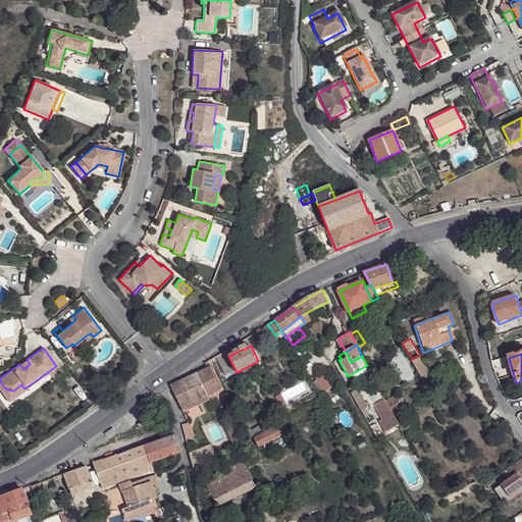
[(412,359),(426,384),(434,379),(420,355),(412,359)]
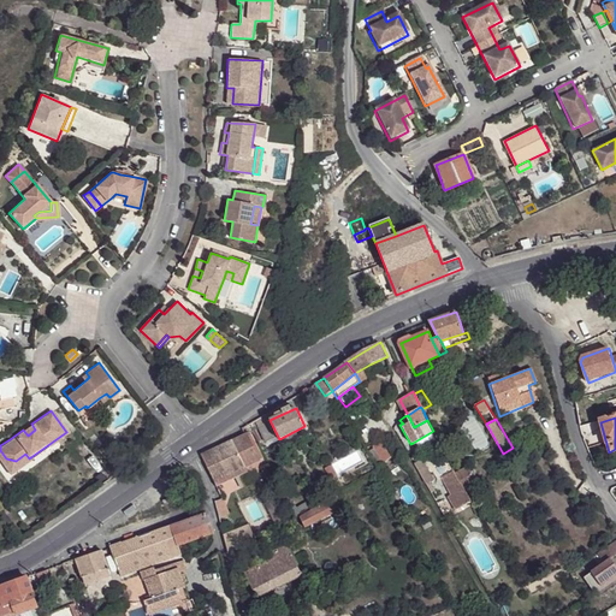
[(278,437),(270,420),(256,428),(265,445),(278,437)]
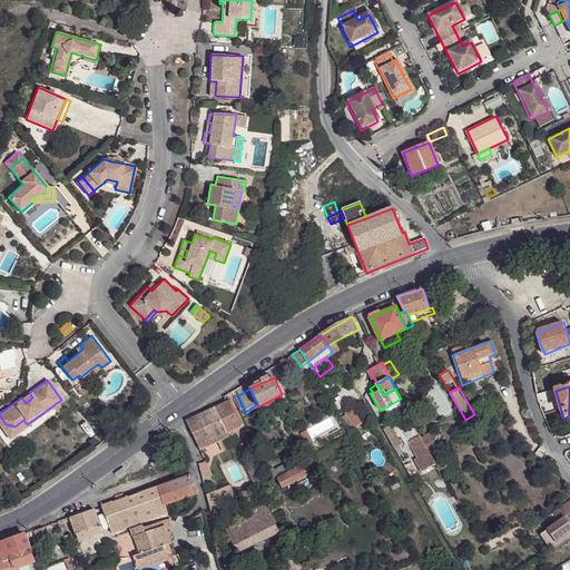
[(32,397),(29,392),(21,397),(26,403),(32,397)]
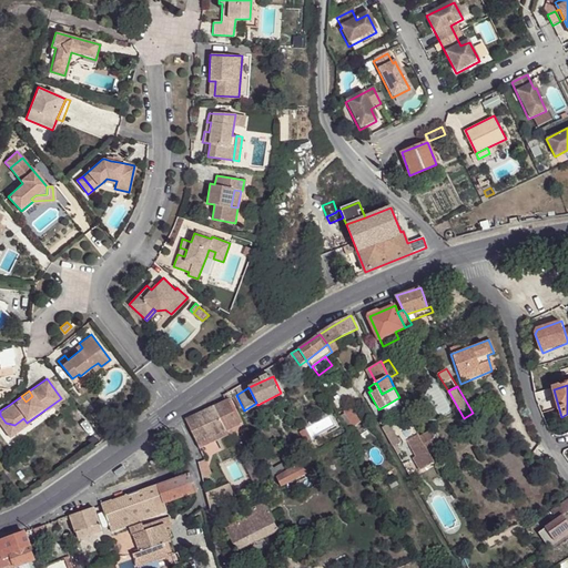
[(225,401),(213,406),(225,432),(231,428),(241,424),(241,425),(243,424),(230,397),(225,401)]
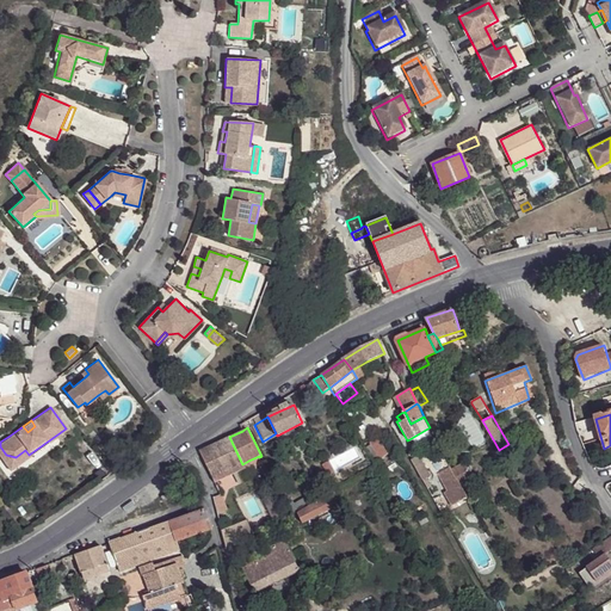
[(436,437),(430,427),(409,439),(414,448),(436,437)]
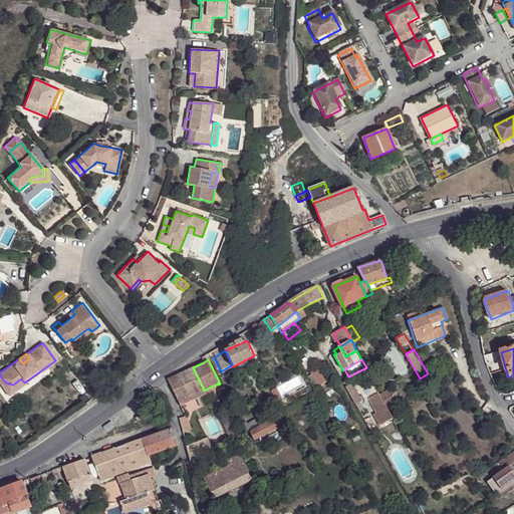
[(169,378),(179,402),(181,406),(206,395),(204,391),(193,367),(169,378)]
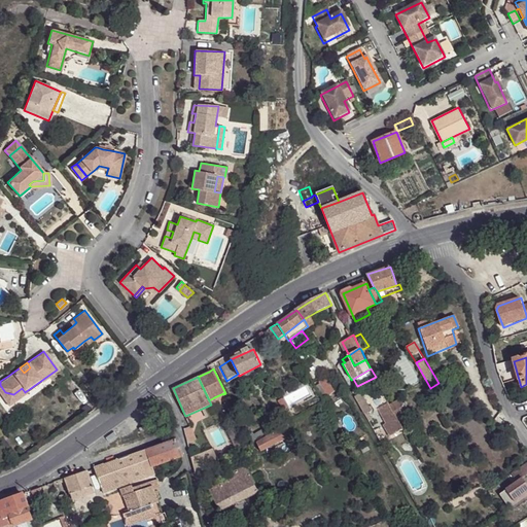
[(326,380),(319,384),(327,399),(335,395),(326,380)]
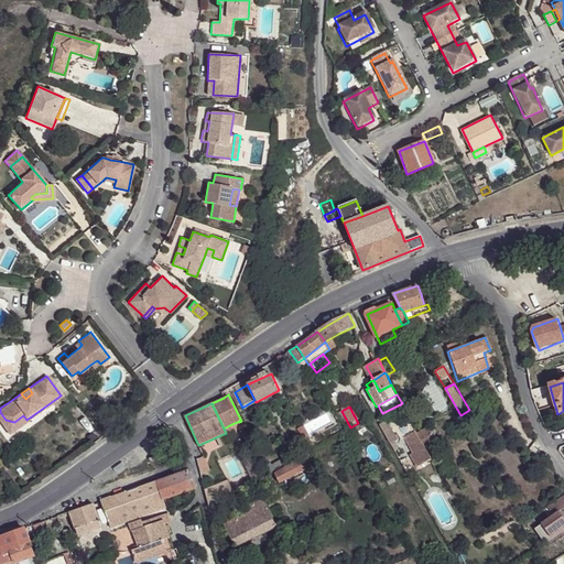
[(0,421),(8,433),(26,420),(23,415),(14,422),(6,420),(0,412),(0,421)]
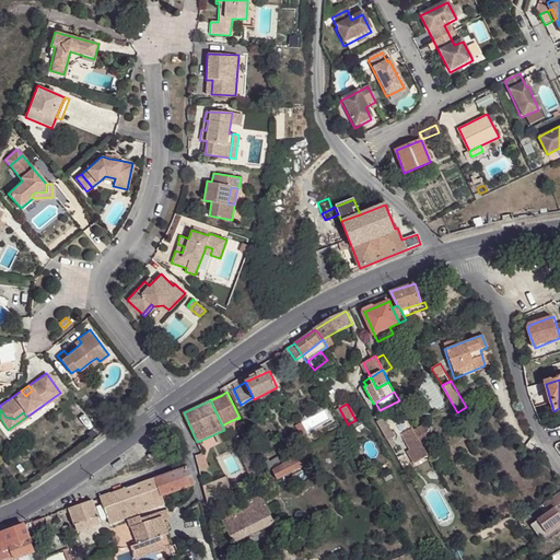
[(242,427),(237,419),(237,418),(228,422),(232,431),(242,427)]
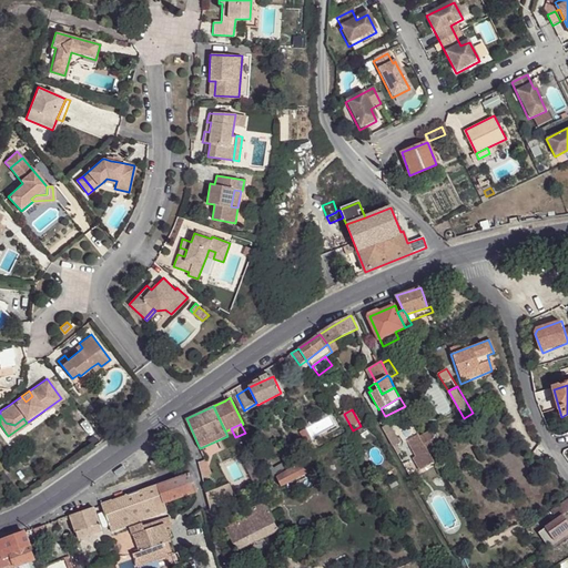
[(389,424),(383,428),(394,447),(399,444),(389,424)]
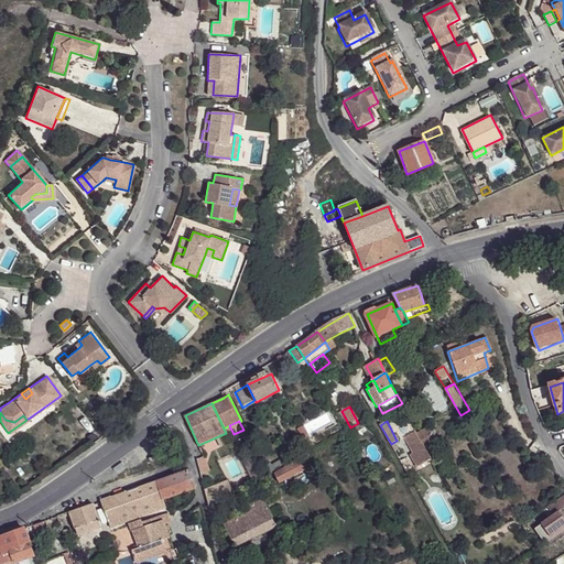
[(430,427),(419,434),(426,449),(437,443),(430,427)]
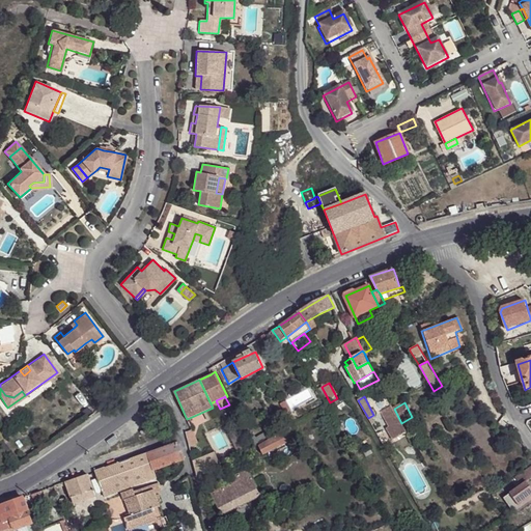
[(394,409),(393,406),(391,407),(384,411),(390,421),(394,419),(397,425),(394,427),(389,429),(397,446),(410,439),(401,423),(394,409)]
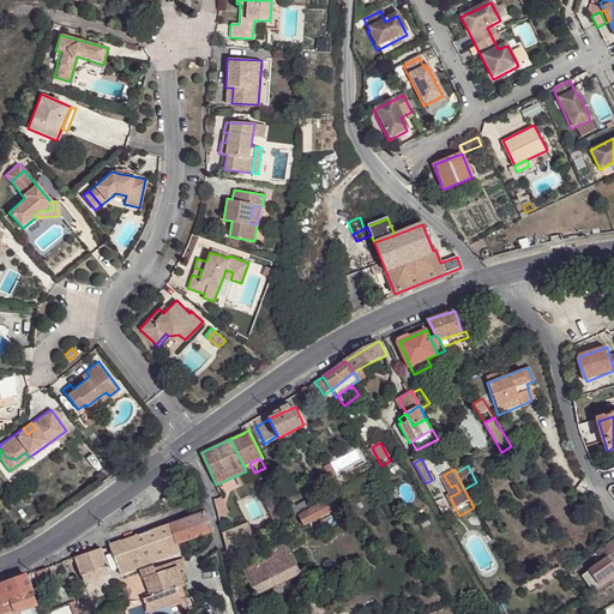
[(264,489),(257,493),(262,501),(269,498),(264,489)]
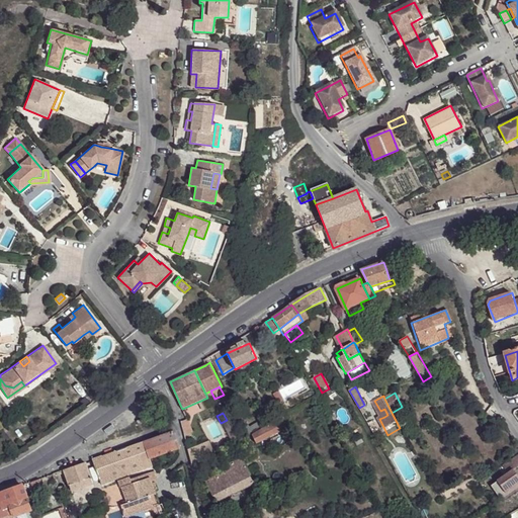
[(188,419),(182,422),(182,430),(185,436),(193,433),(188,419)]
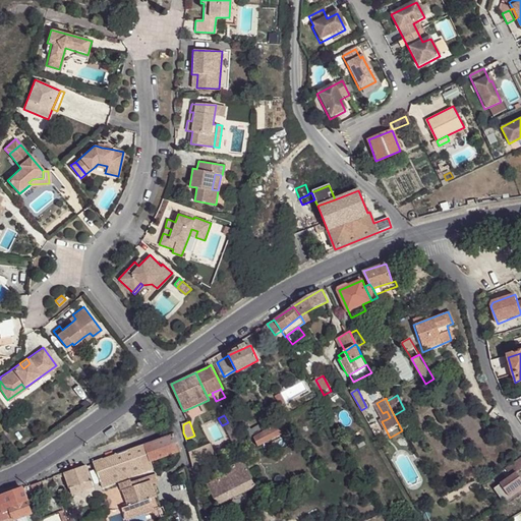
[(253,440),(258,450),(289,432),(284,421),(253,440)]
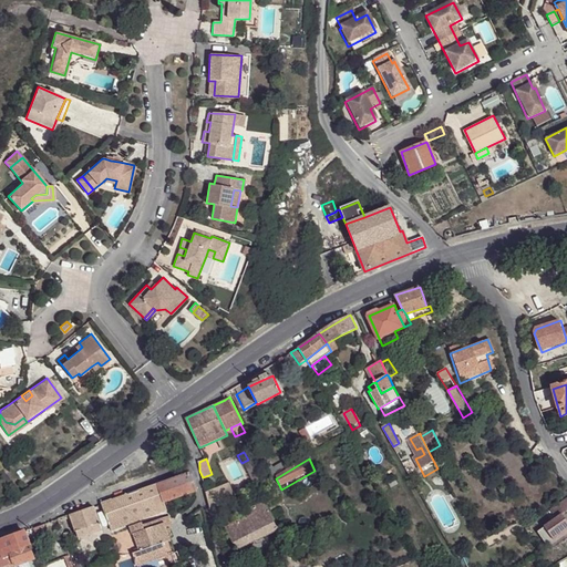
[(248,460),(241,463),(250,480),(257,476),(249,460),(248,460)]
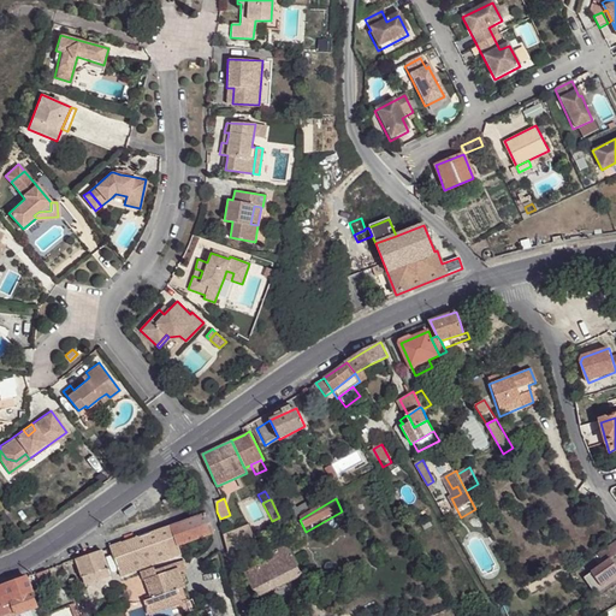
[(297,516),(309,510),(304,503),(292,510),(297,516)]
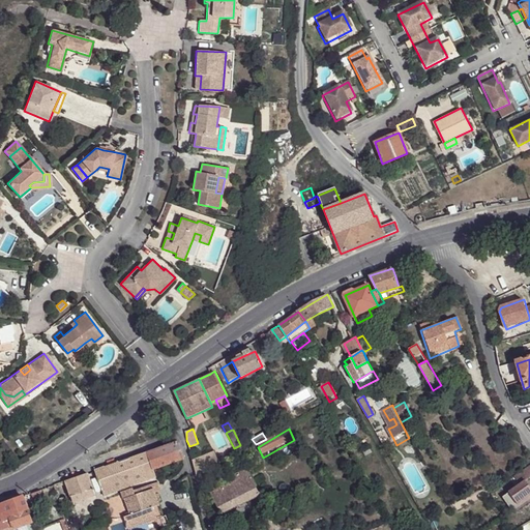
[(150,451),(147,452),(151,462),(153,470),(184,459),(178,441),(150,451)]
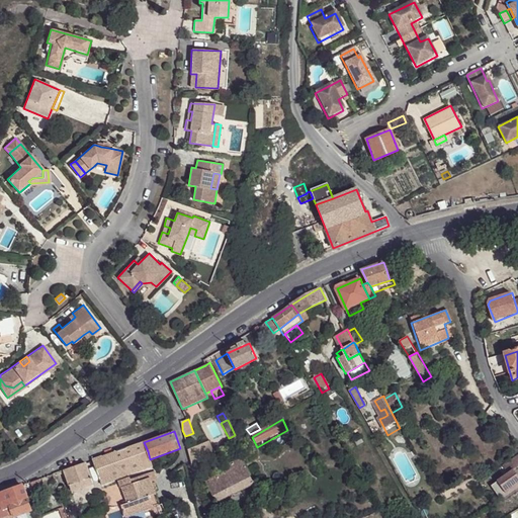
[(230,439),(222,443),(225,449),(232,445),(230,439)]
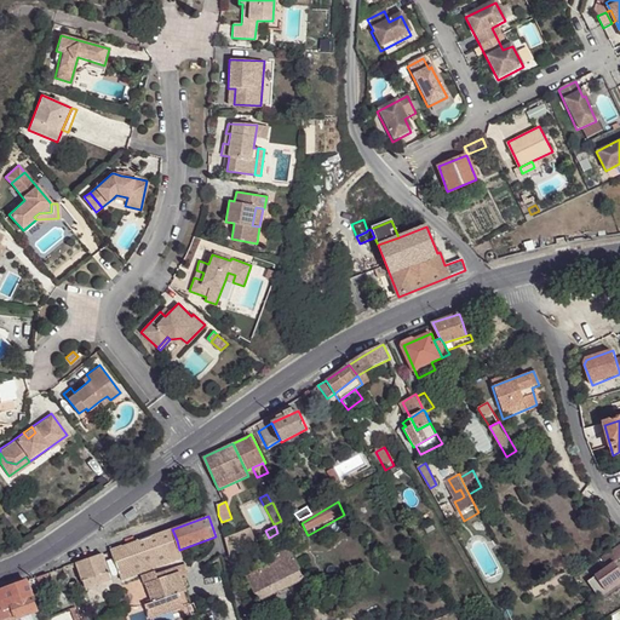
[(172,529),(113,549),(122,578),(182,556),(179,550),(177,540),(172,529)]
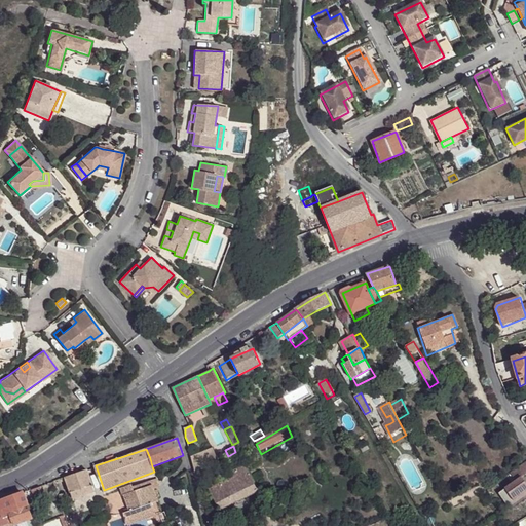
[(212,449),(191,457),(196,475),(216,463),(212,449)]
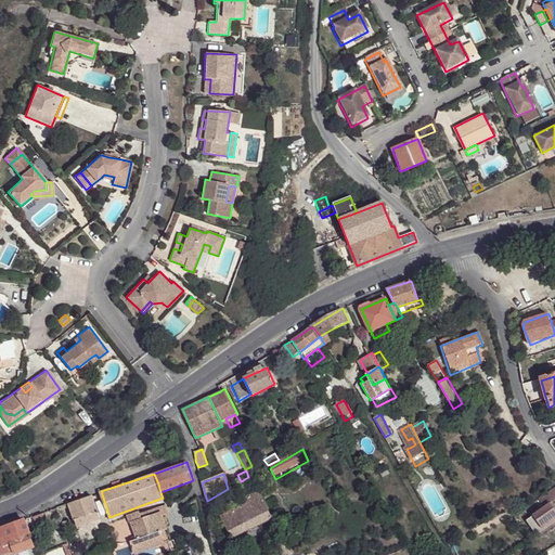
[(554,487),(532,504),(538,512),(525,521),(538,538),(554,525),(554,510),(550,503),(554,499),(554,487)]
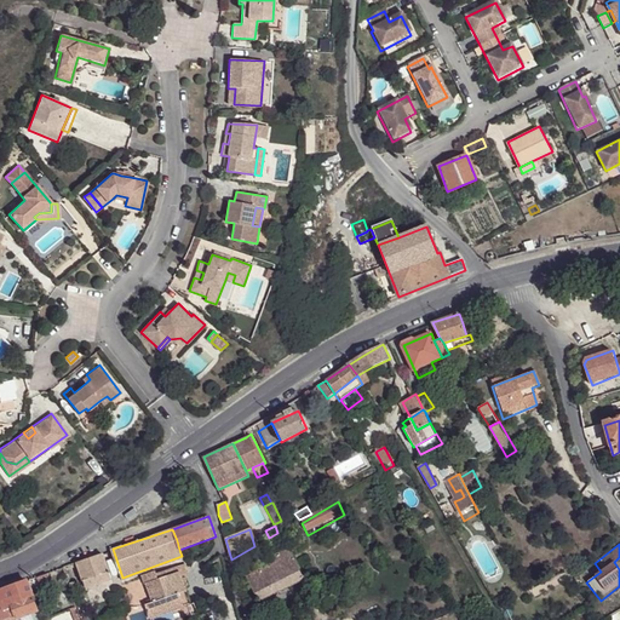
[(259,601),(306,578),(292,547),(275,556),(277,561),(248,577),(259,601)]
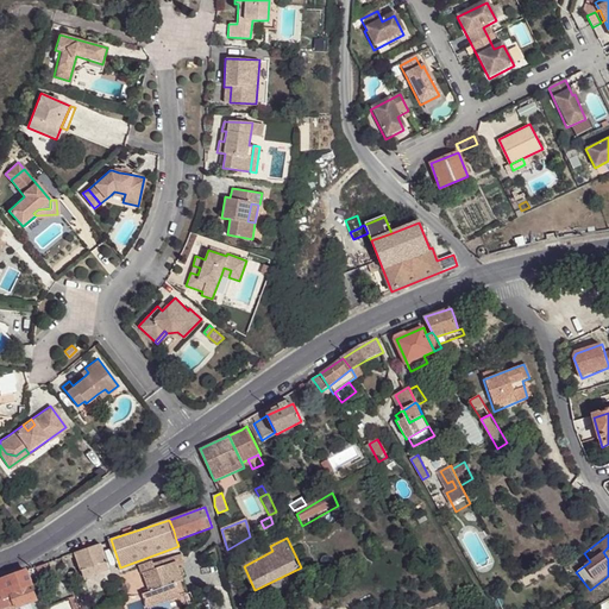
[(101,544),(76,552),(85,577),(111,569),(101,544)]
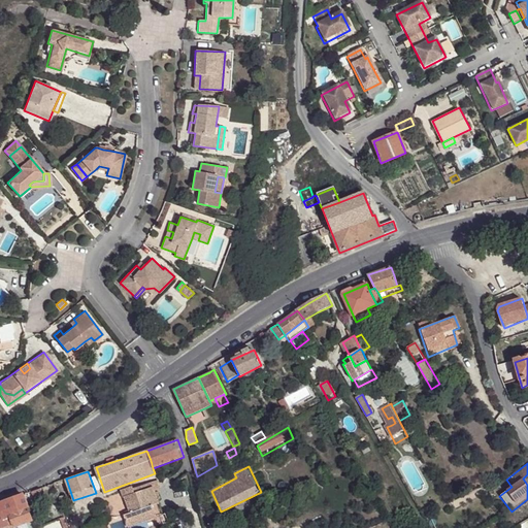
[(153,506),(160,503),(156,491),(157,490),(159,488),(160,485),(158,480),(134,489),(132,486),(122,490),(124,497),(125,496),(131,513),(124,515),(128,527),(153,527),(169,523),(167,515),(164,515),(157,518),(153,506)]
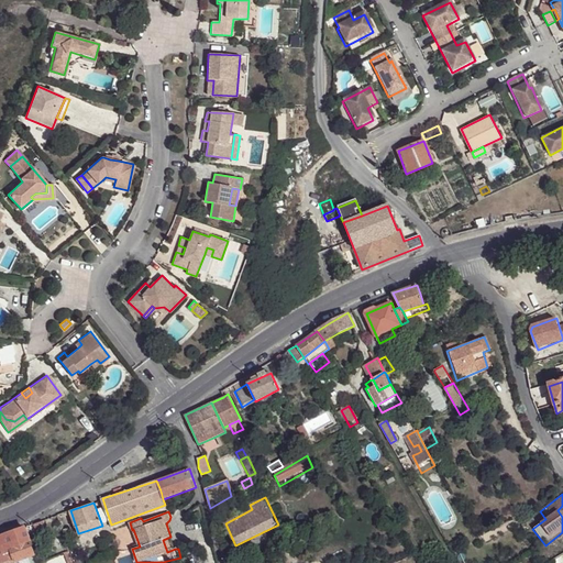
[(0,534),(0,550),(2,556),(11,552),(14,560),(15,562),(34,556),(26,531),(24,527),(0,534)]
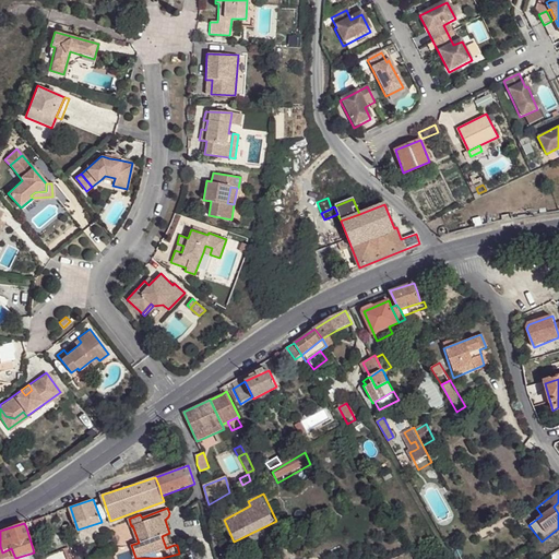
[(61,527),(64,539),(73,536),(70,524),(61,527)]
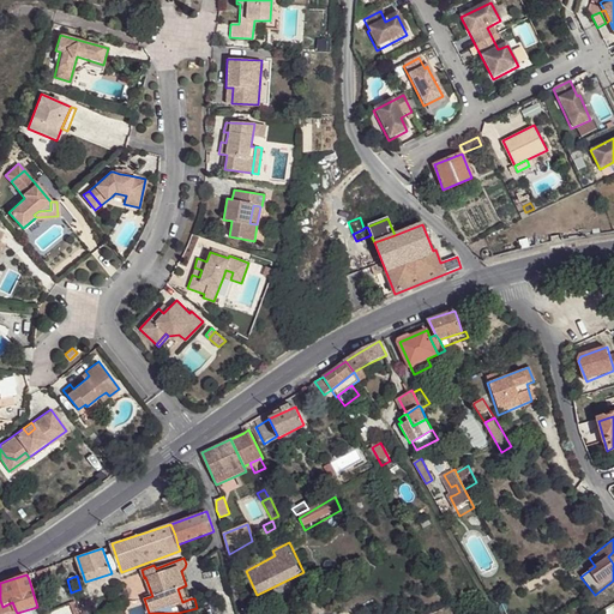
[(191,599),(186,585),(178,589),(182,602),(191,599)]
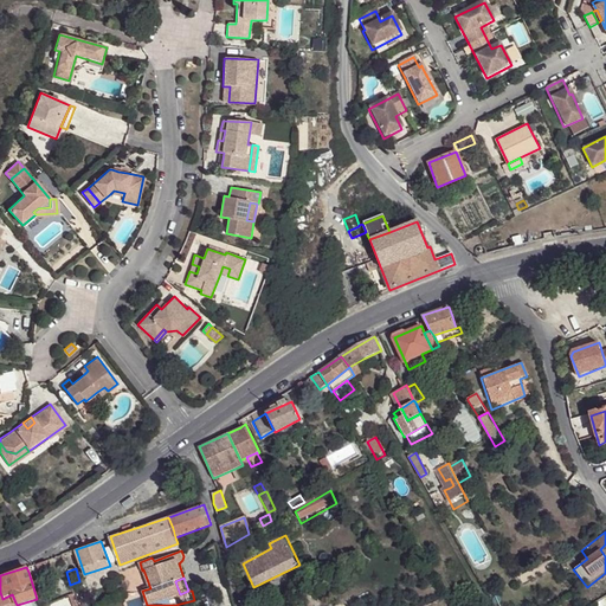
[(12,594),(2,599),(4,605),(15,603),(12,594)]
